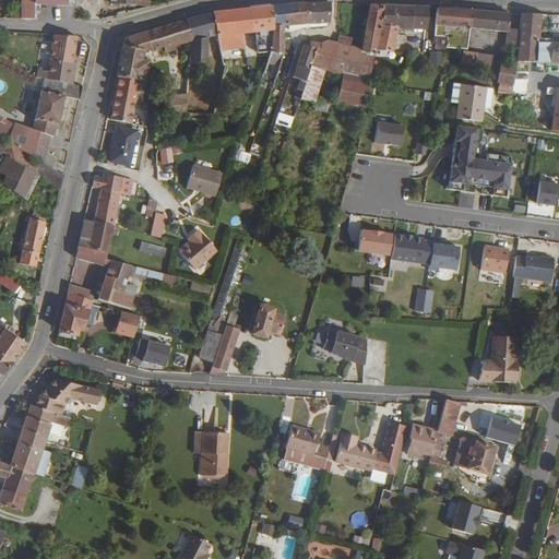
[(23,0),(23,14),(18,14),(18,19),(35,19),(35,3),(35,0),(23,0)]
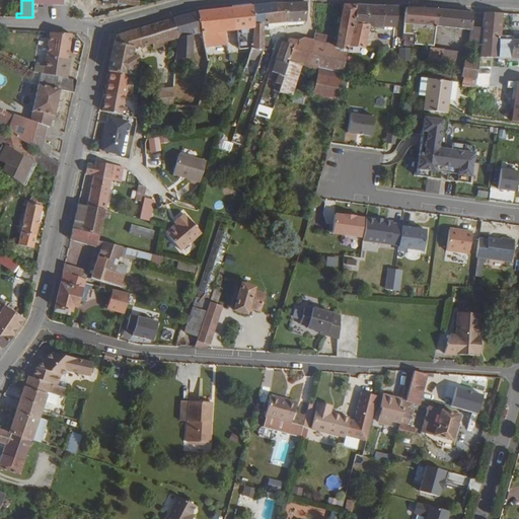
[(276,3),(252,5),(254,25),(263,24),(266,24),(266,14),(277,14),(276,3)]
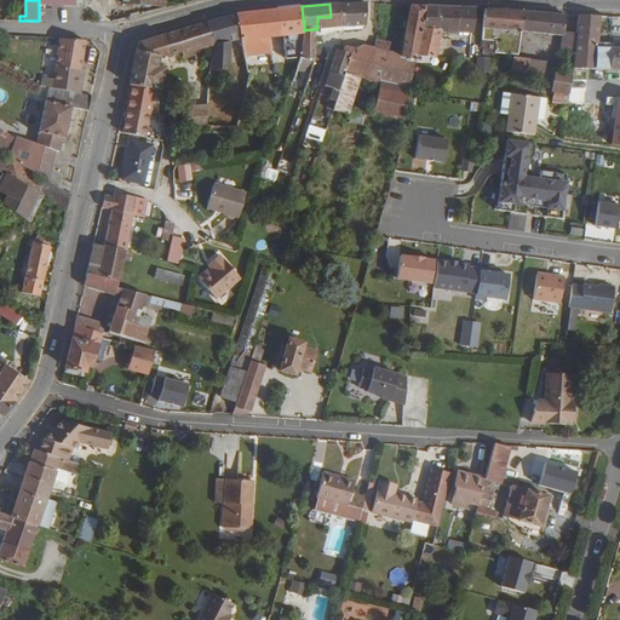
[(344,27),(345,4),(329,4),(331,17),(317,17),(317,29),(344,27)]
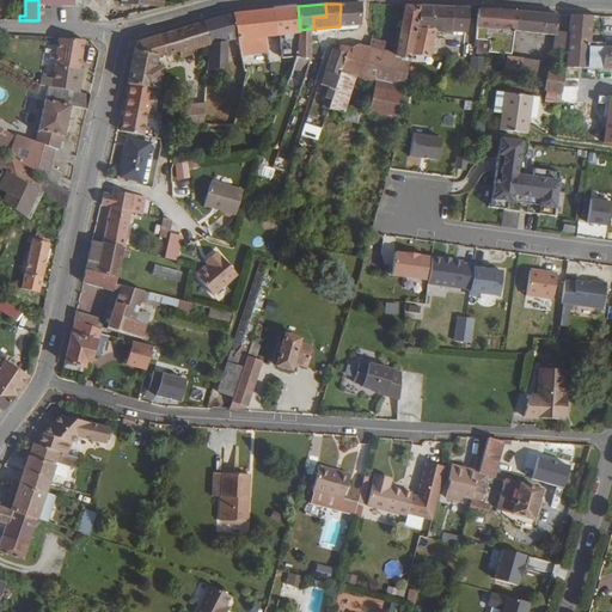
[(363,4),(341,4),(340,26),(361,24),(363,4)]
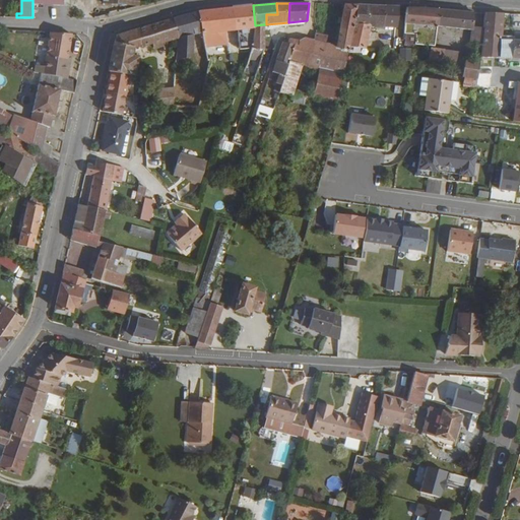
[(233,7),(236,30),(255,27),(255,25),(253,5),(233,7)]
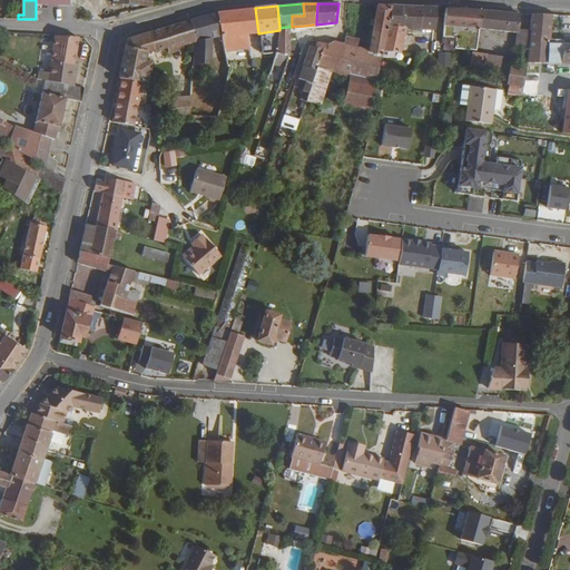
[(347,39),(345,48),(328,46),(327,51),(324,50),(305,107),(310,108),(312,102),(332,106),(333,100),(323,98),(331,71),(340,74),(338,76),(346,78),(345,79),(351,80),(344,108),(369,112),(371,107),(383,56),(384,52),(385,46),(389,27),(391,6),(377,6),(370,51),(356,50),(359,40),(347,39)]
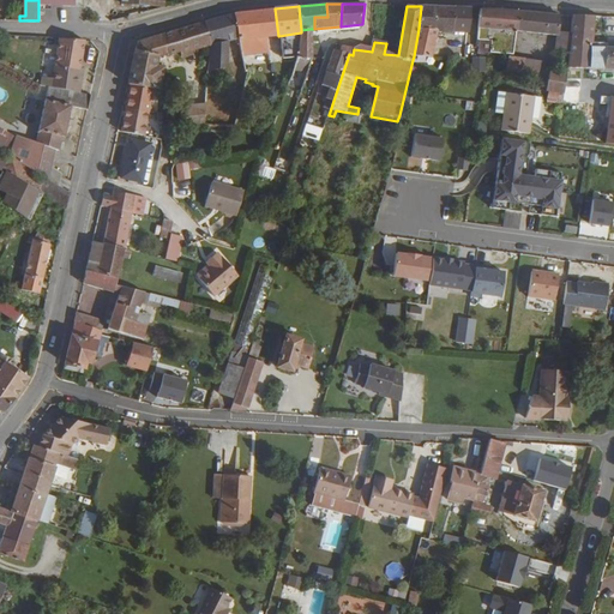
[(450,30),(453,7),(421,6),(419,29),(435,30),(450,30)]
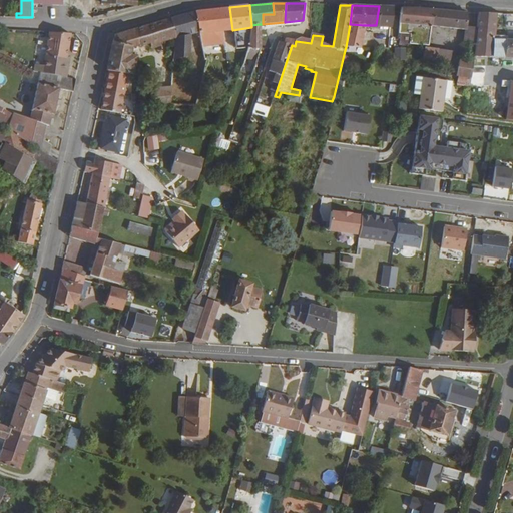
[(379,6),(376,25),(390,26),(393,6),(379,6)]
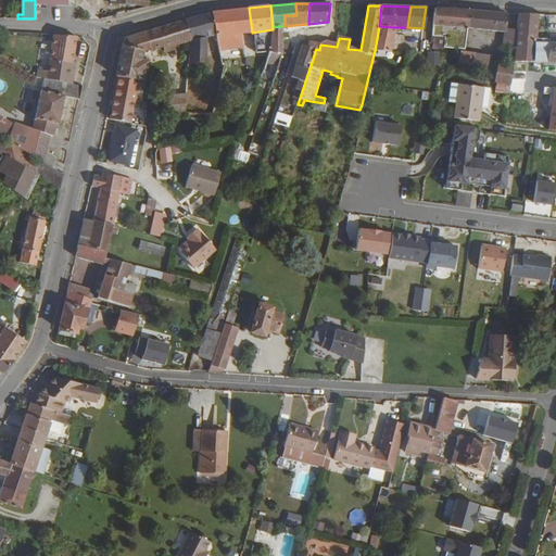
[(243,34),(252,33),(249,8),(240,9),(243,34)]
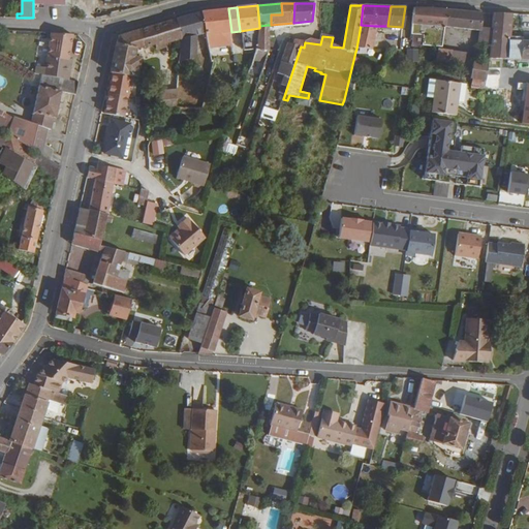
[(218,34),(231,32),(228,8),(201,11),(207,34),(212,63),(215,63),(220,62),(218,34)]
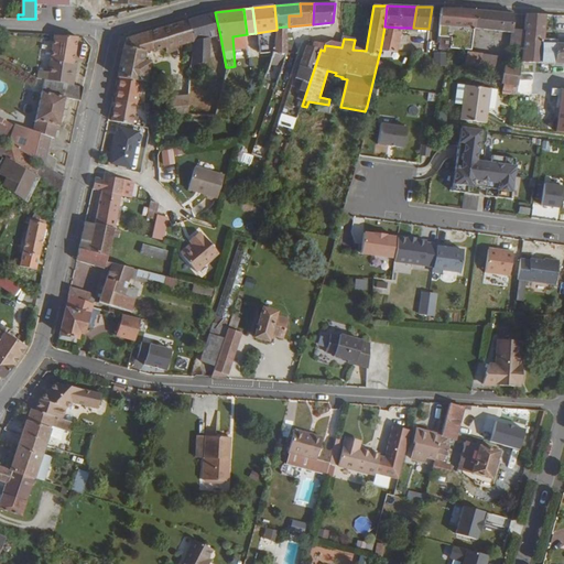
[(513,13),(475,10),(472,43),(478,44),(480,30),(511,33),(511,30),(513,13)]
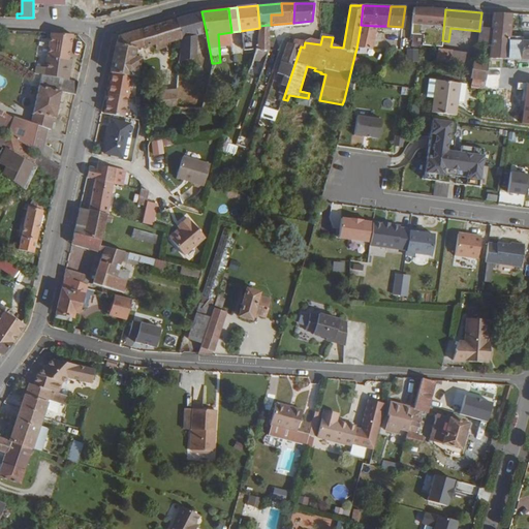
[(177,19),(182,38),(181,45),(180,61),(195,58),(197,36),(207,34),(201,11),(177,19)]
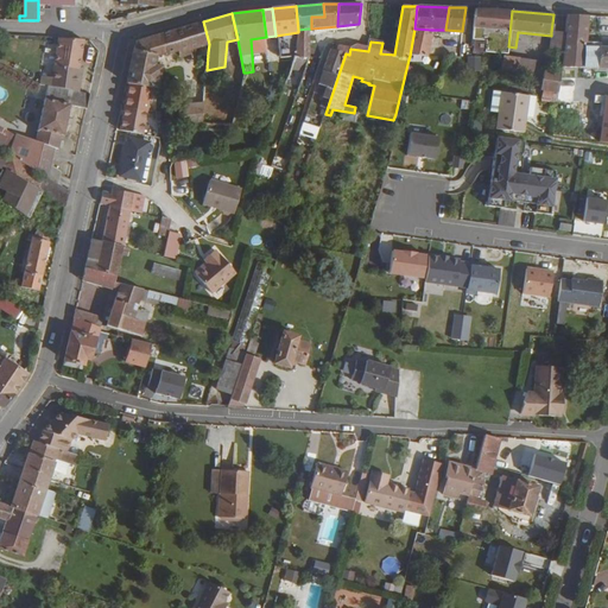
[(587,16),(567,14),(565,33),(564,43),(583,44),(583,43),(587,16)]
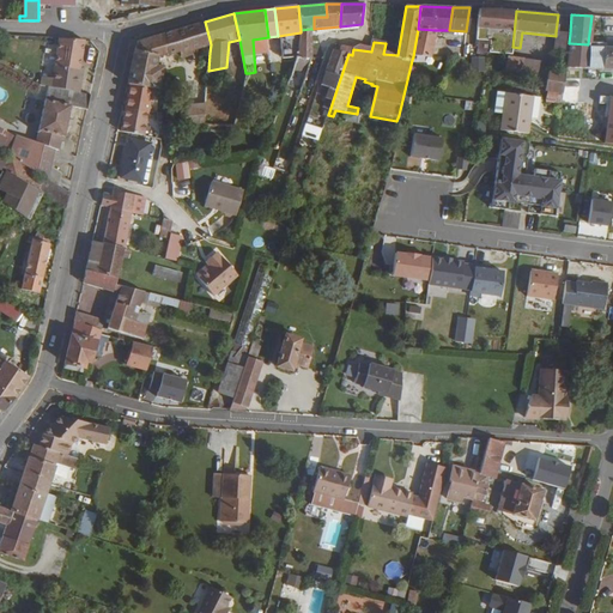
[(128,84),(132,85),(152,90),(159,91),(163,68),(156,67),(158,56),(165,56),(180,52),(181,55),(204,47),(206,54),(210,53),(211,44),(205,22),(137,42),(128,84)]
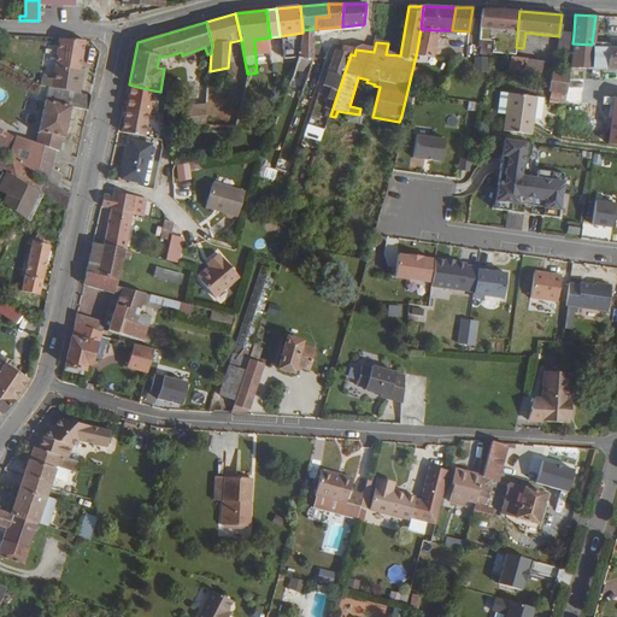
[(312,29),(303,30),(303,33),(299,56),(315,57),(312,29)]
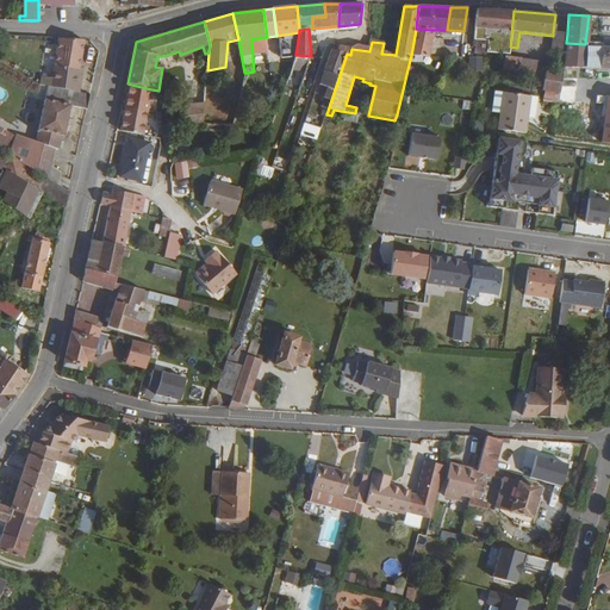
[(431,57),(431,47),(433,30),(416,29),(412,49),(411,56),(431,57)]
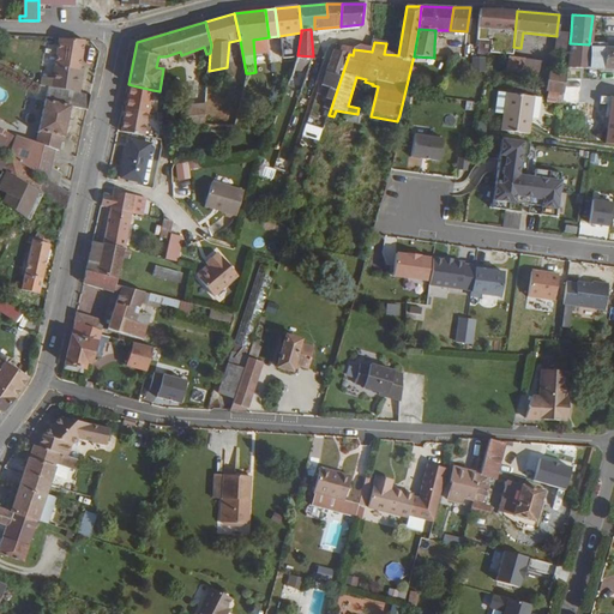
[(571,34),(557,32),(557,36),(555,52),(569,53),(570,43),(571,34)]
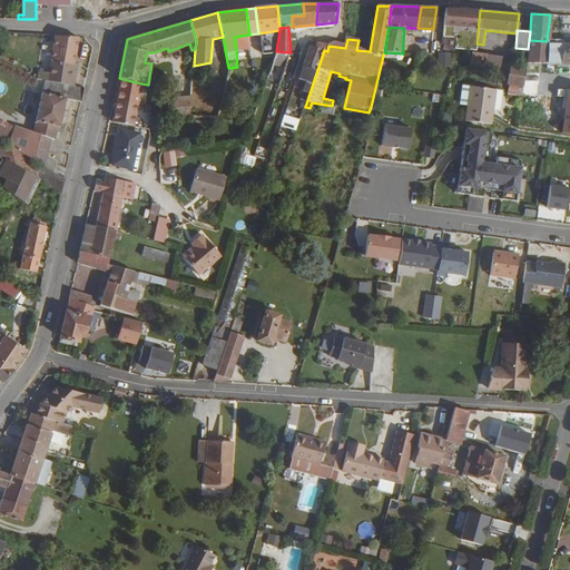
[(80,37),(57,36),(50,64),(48,74),(38,72),(37,80),(43,81),(72,87),(77,64),(75,64),(80,37)]
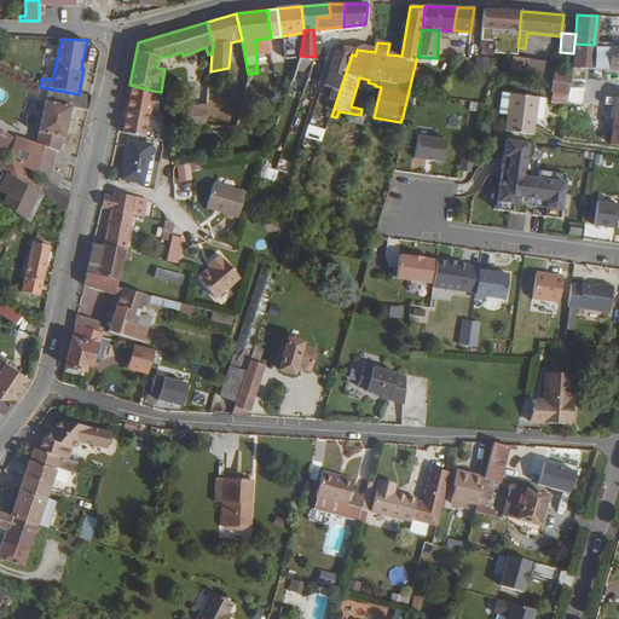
[(574,44),(573,53),(572,68),(593,69),(618,69),(618,48),(609,48),(611,44),(594,44),(594,45),(574,44)]
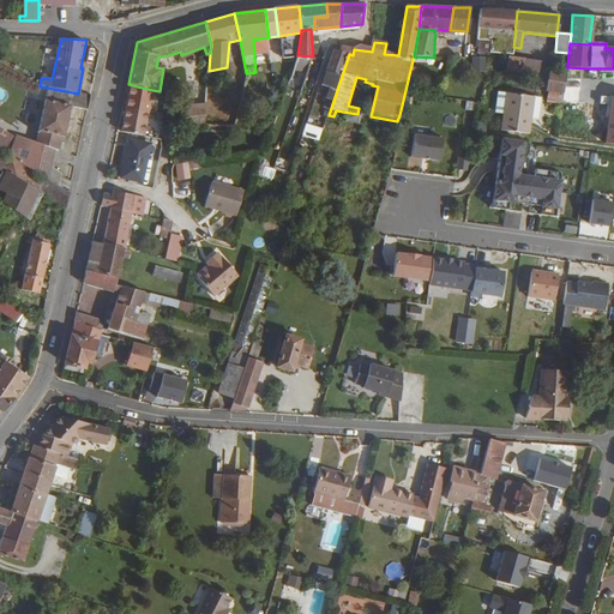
[(329,115),(349,54),(336,50),(335,50),(321,85),(320,85),(317,95),(319,96),(327,98),(324,108),(323,114),(329,115)]
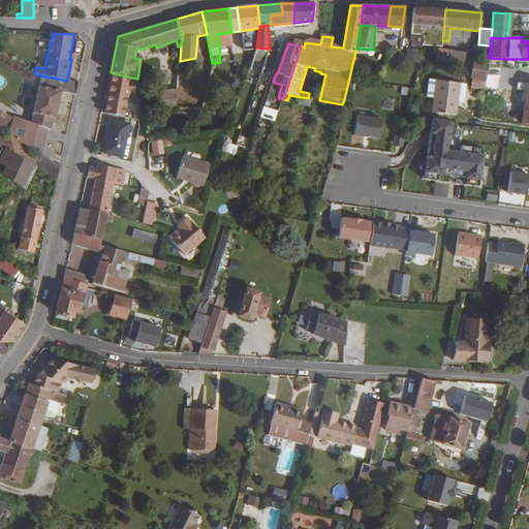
[(476,59),(489,60),(489,58),(490,45),(478,44),(476,59)]
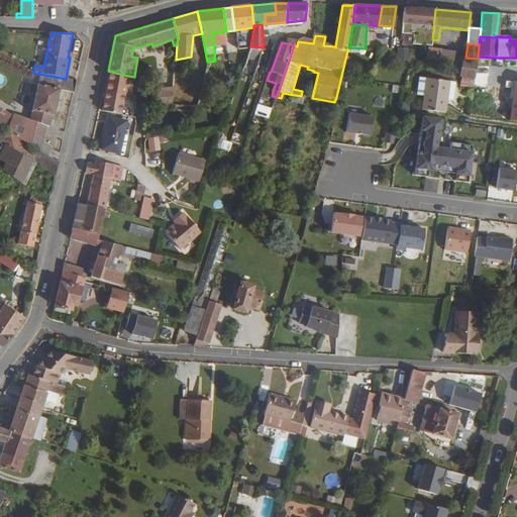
[(131,57),(137,58),(139,47),(133,47),(131,57)]
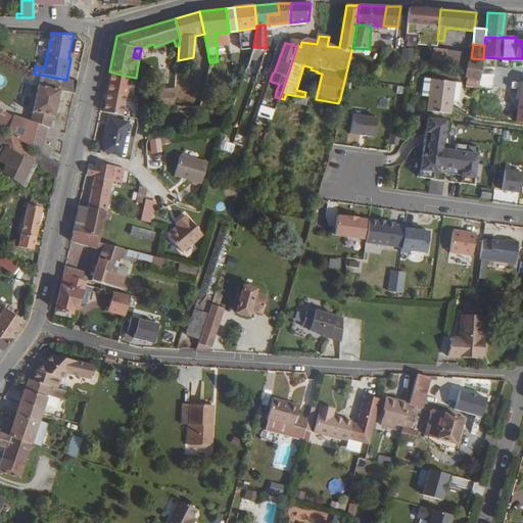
[(459,65),(461,51),(433,48),(432,59),(445,61),(444,64),(459,65)]
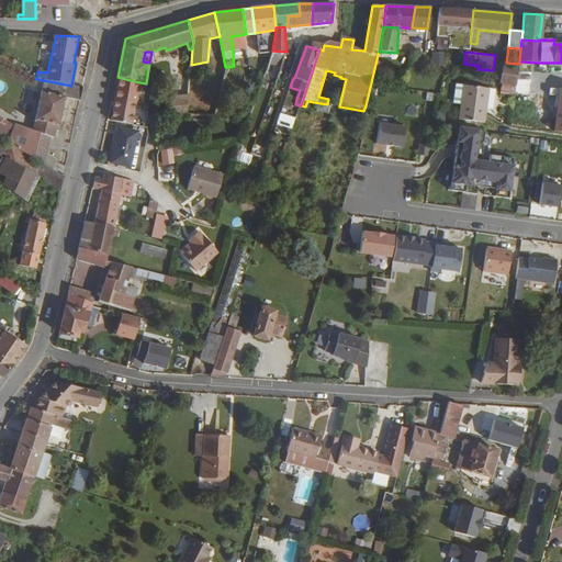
[(251,68),(249,75),(266,78),(270,64),(272,54),(262,53),(257,69),(251,68)]
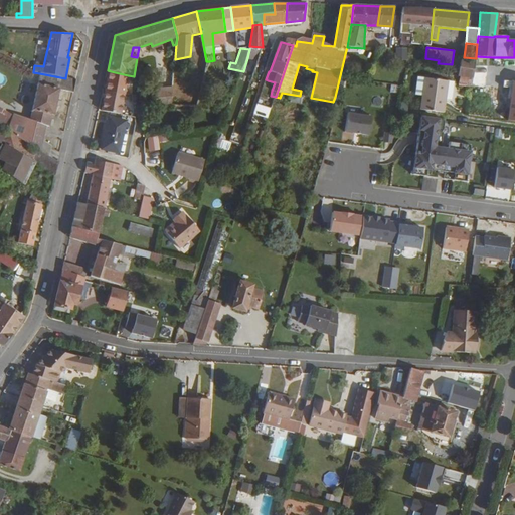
[(250,48),(248,66),(255,66),(258,49),(250,48)]
